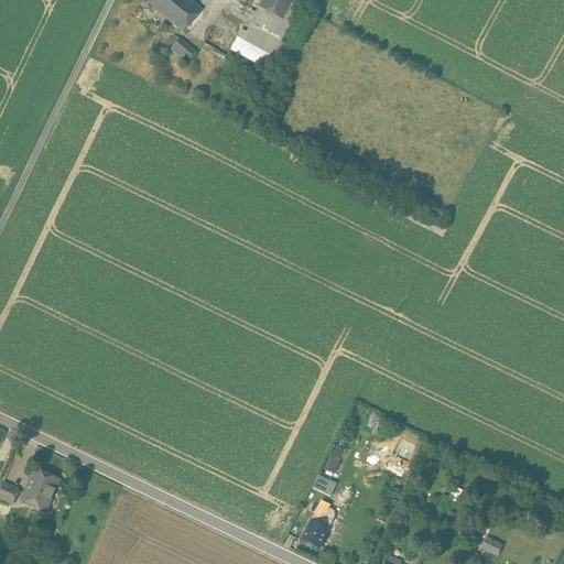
[(144,0),(160,13),(166,7),(163,4),(166,0),(144,0)]
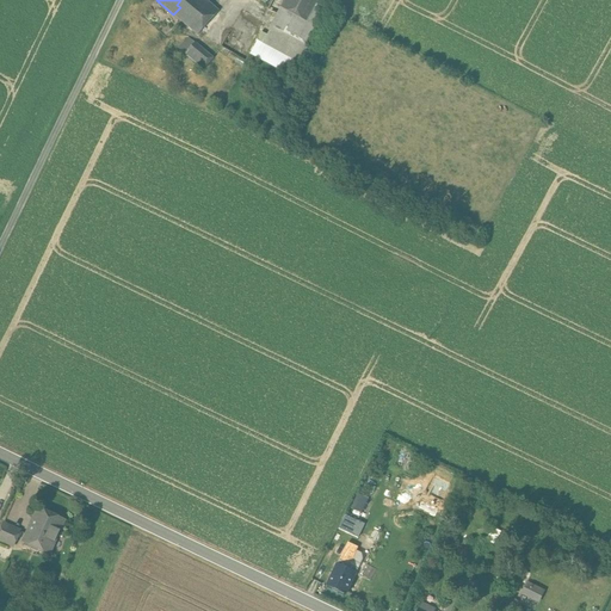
[(204,0),(180,0),(177,5),(180,7),(173,14),(198,36),(218,12),(204,0)]
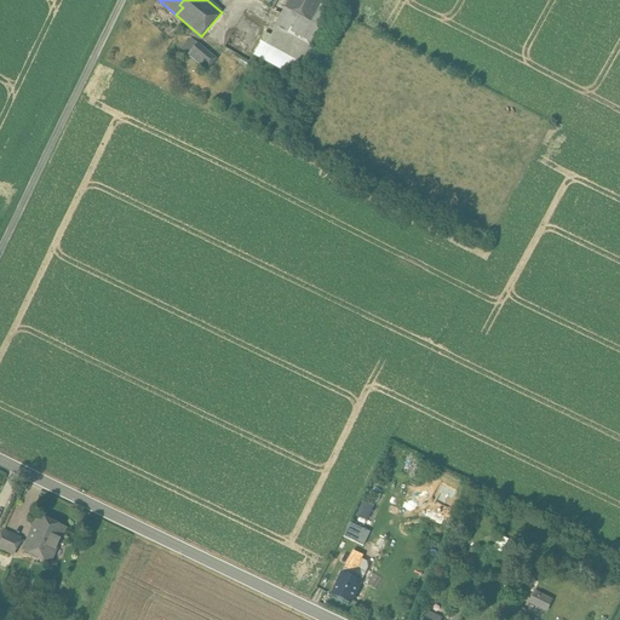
[(323,0),(313,23),(286,9),(290,1),(286,0),(277,0),(273,10),(281,15),(271,35),(267,45),(305,64),(334,7),(338,0),(323,0)]
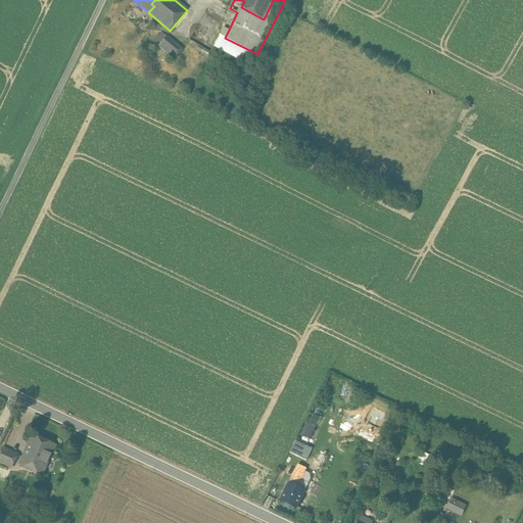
[(244,0),(244,1),(241,7),(264,19),(273,0),(244,0)]
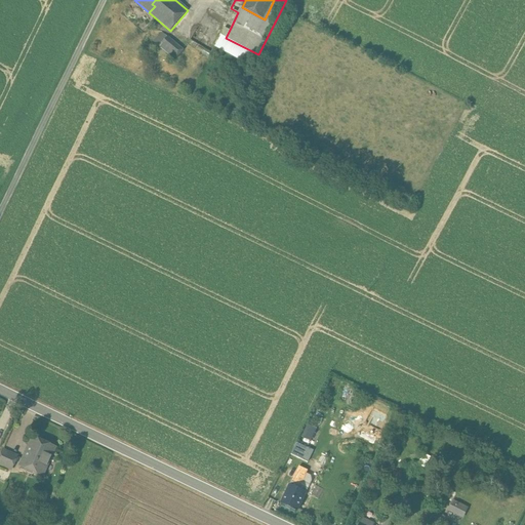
[(286,0),(283,6),(289,9),(294,0),(286,0)]
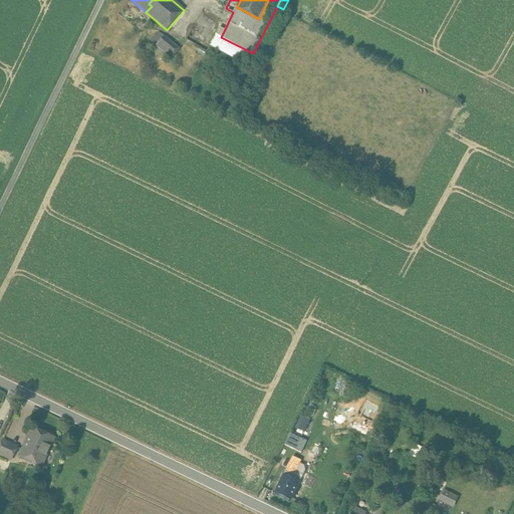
[(253,53),(221,37),(225,29),(220,27),(210,46),(247,65),(253,53)]
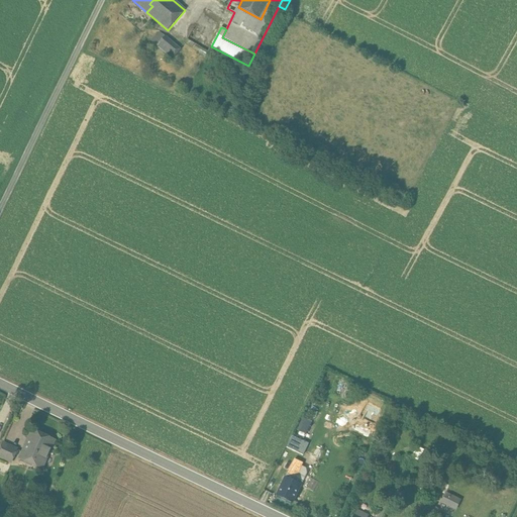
[(160,32),(152,41),(157,45),(165,36),(160,32)]
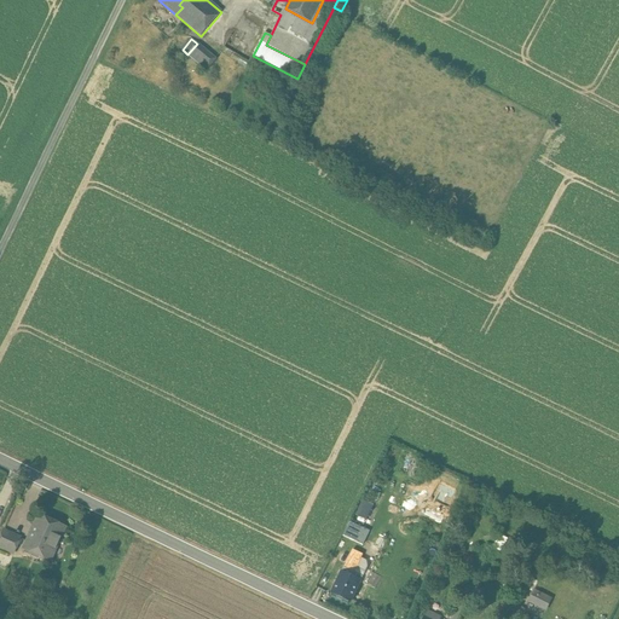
[(215,61),(197,44),(187,55),(207,71),(215,61)]
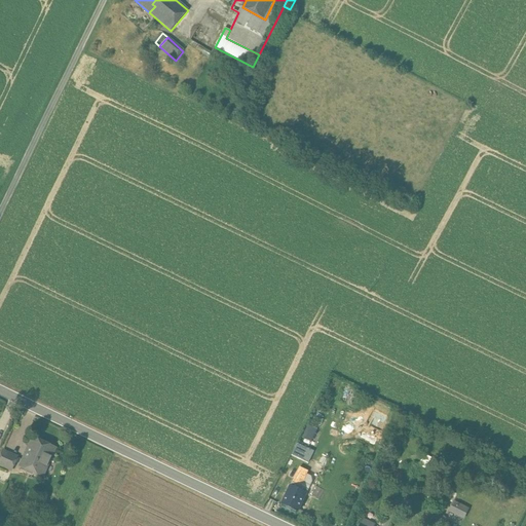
[(303,439),(312,442),(316,427),(307,424),(303,439)]
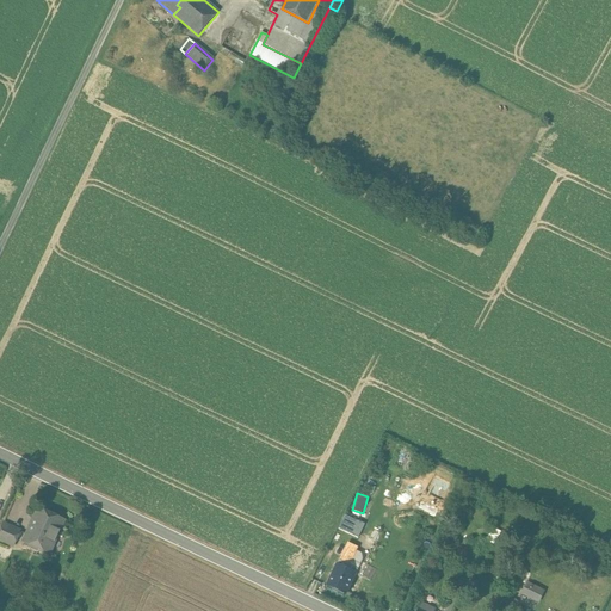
[(63,520),(38,510),(24,542),(50,553),(63,520)]
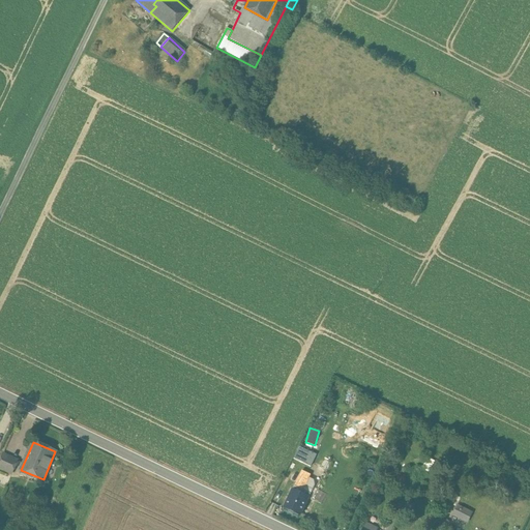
[(299,446),(294,459),(312,466),(317,454),(299,446)]
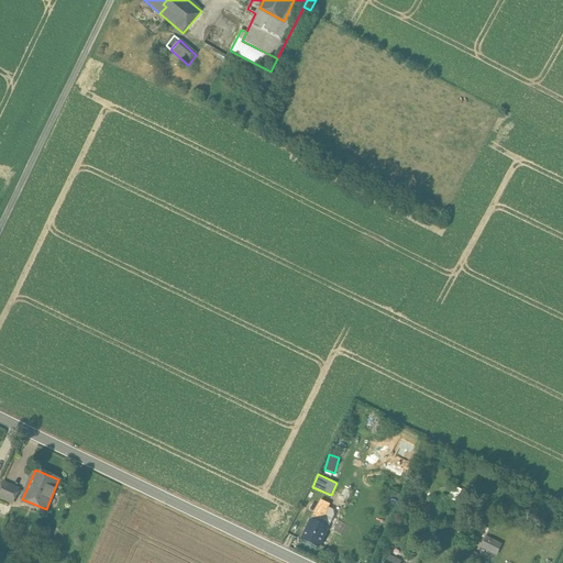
[(19,490),(3,483),(0,490),(0,497),(13,503),(19,490)]
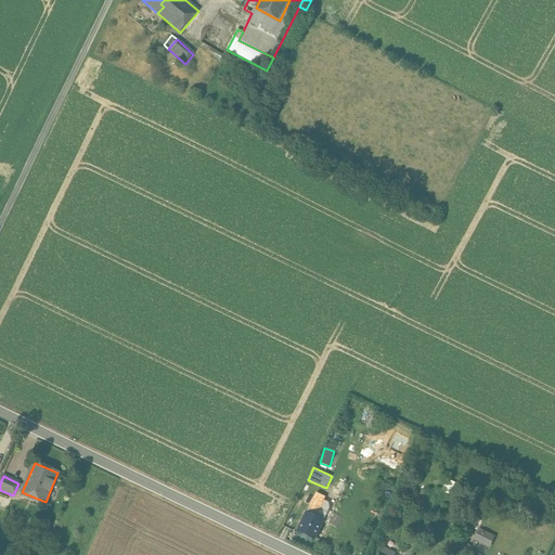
[(323,497),(317,493),(311,505),(318,508),(323,497)]
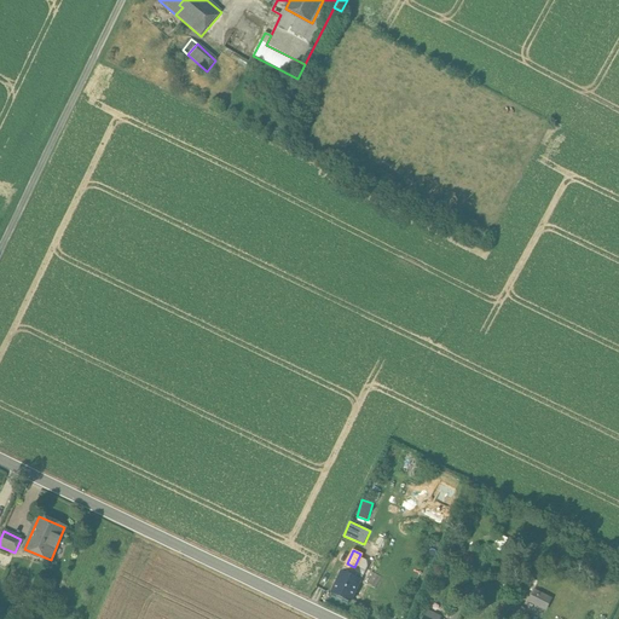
[(347,563),(341,574),(350,578),(354,567),(347,563)]
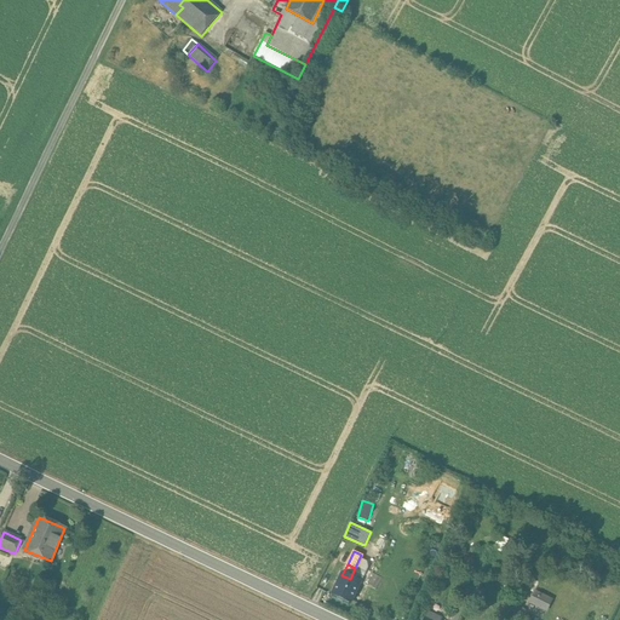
[(367,584),(375,589),(382,577),(372,573),(367,584)]
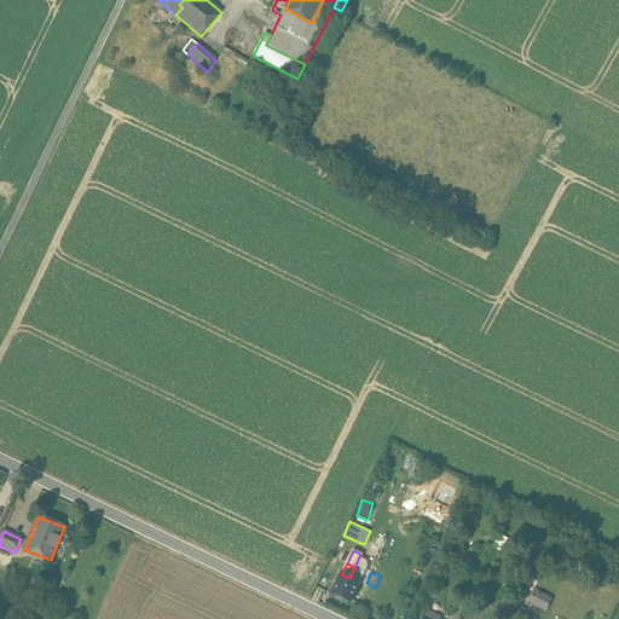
[(341,573),(331,593),(350,601),(359,582),(350,578),(341,574),(341,573)]
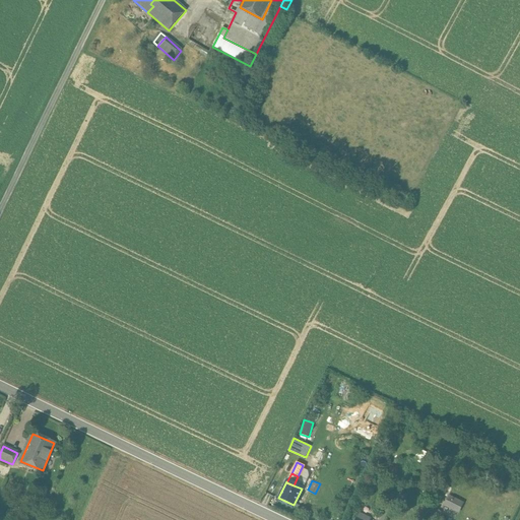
[(18,484),(15,493),(19,495),(23,486),(18,484)]
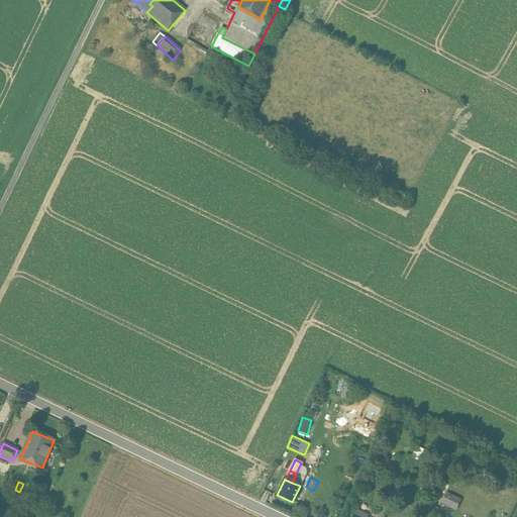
[(444,492),(438,509),(455,515),(461,497),(444,492)]
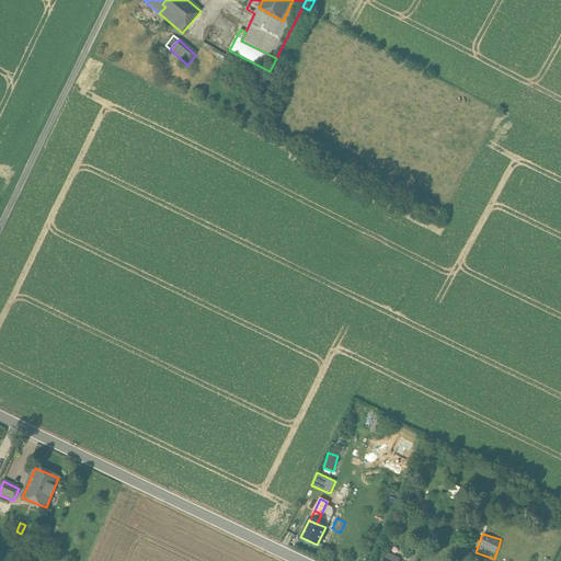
[(515,546),(507,558),(513,560),(517,560),(524,550),(515,546)]
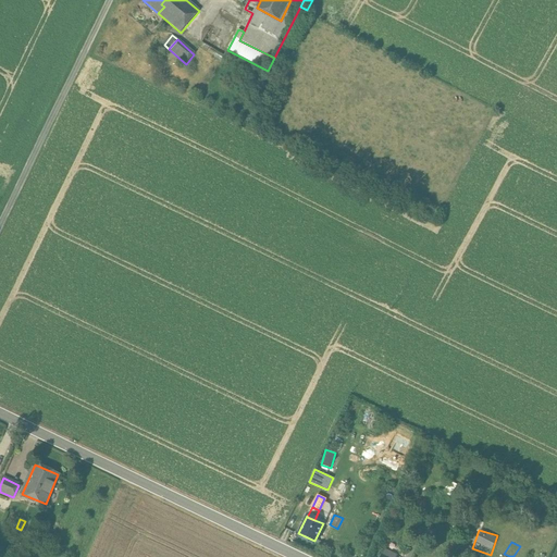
[(466,545),(459,556),(468,556),(472,549),(466,545)]
